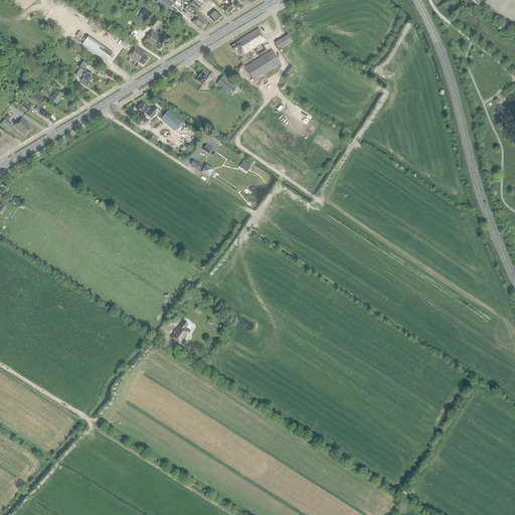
[(165,0),(157,0),(155,3),(168,11),(172,5),(165,0)]
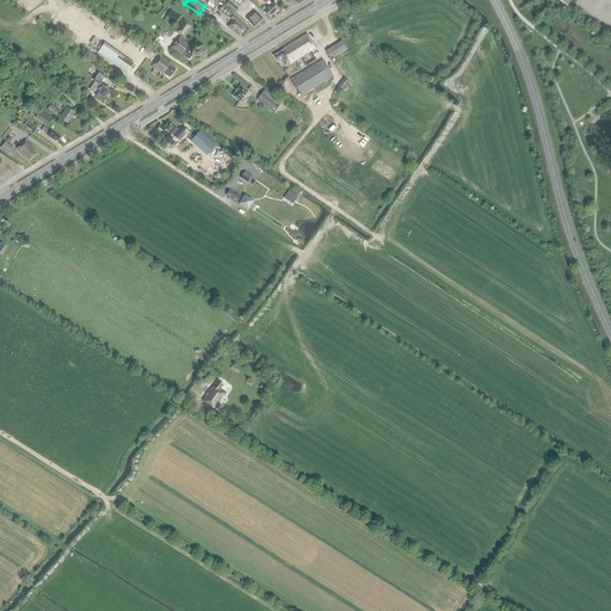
[(235,12),(238,8),(229,1),(226,5),(235,12)]
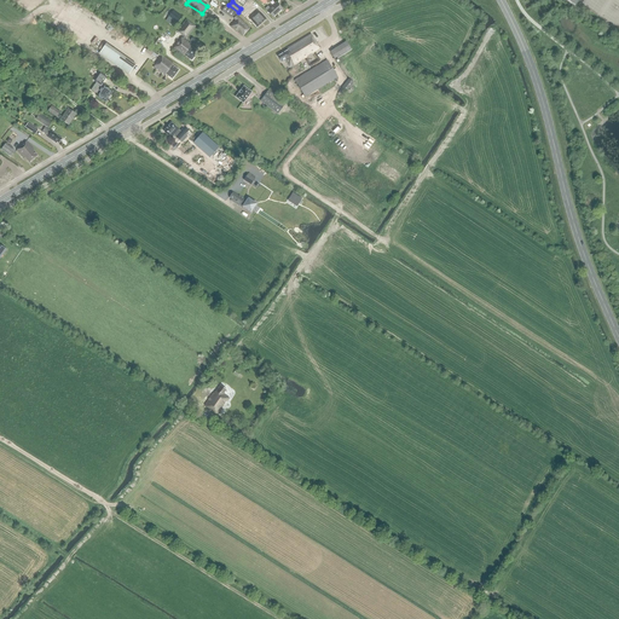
[(267,6),(265,9),(267,11),(272,18),(282,10),(276,3),(270,9),(267,6)]
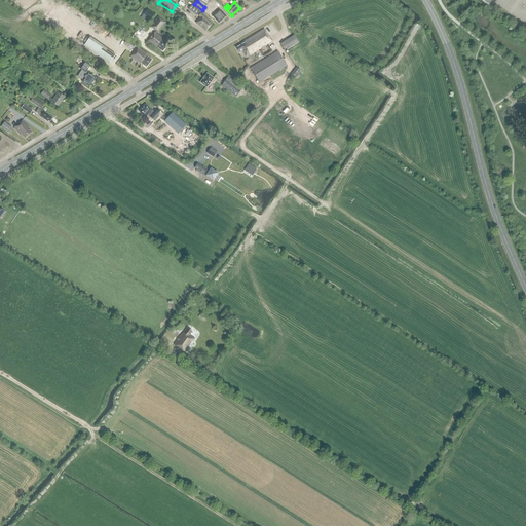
[(196,15),(199,12),(199,11),(200,10),(192,4),(188,8),(196,15)]
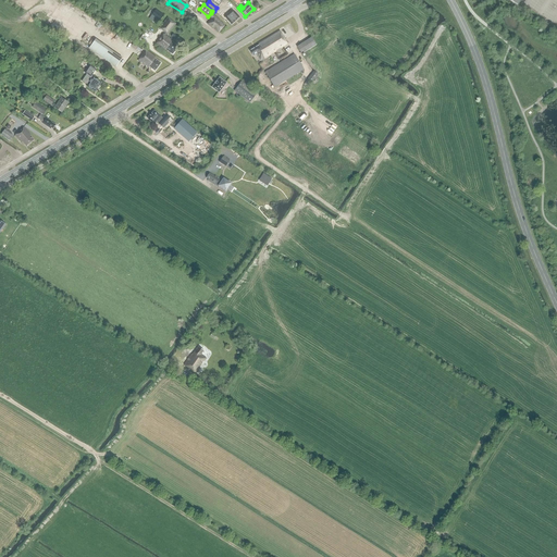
[(157,24),(163,15),(156,10),(149,19),(157,24)]
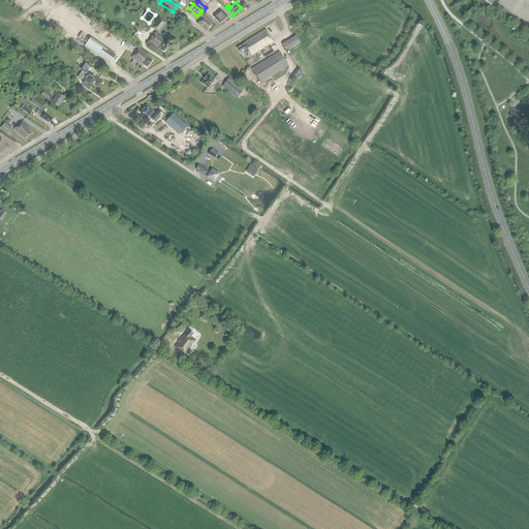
[(217,12),(216,14),(213,18),(214,19),(216,19),(219,23),(226,17),(220,9),(217,12)]
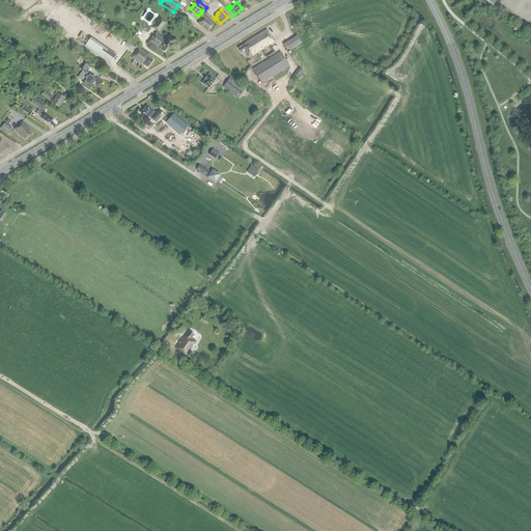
[(208,21),(210,21),(202,15),(200,16),(202,18),(198,23),(203,27),(208,31),(214,25),(208,21)]
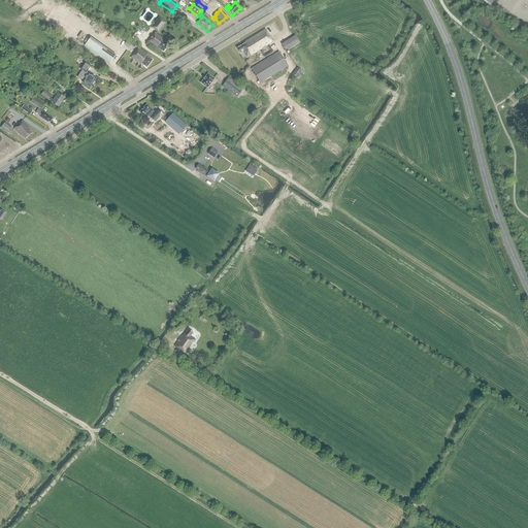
[(166,23),(159,17),(151,27),(157,31),(156,32),(157,33),(158,32),(159,33),(166,23)]
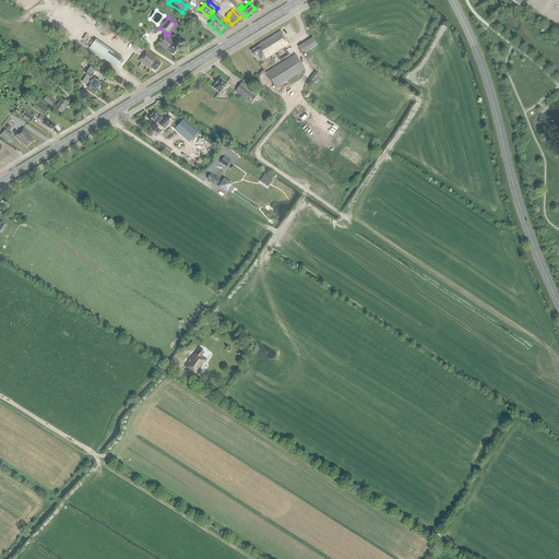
[(260,45),(250,51),(253,57),(258,55),(261,61),(266,58),(280,50),(289,45),(281,31),(259,44),(260,45)]
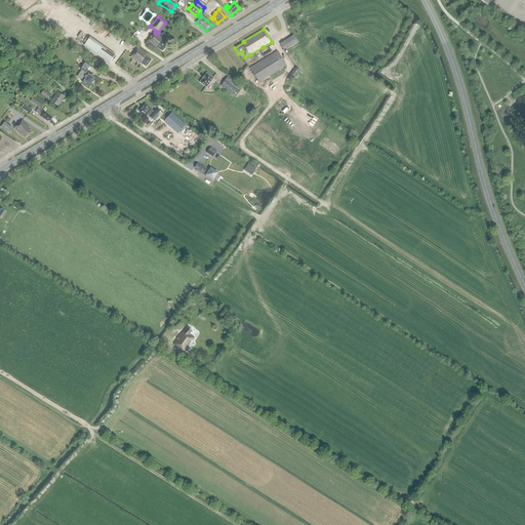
[(168,44),(165,41),(166,39),(163,37),(163,38),(156,33),(155,32),(154,32),(147,42),(155,48),(156,47),(162,51),(168,44)]
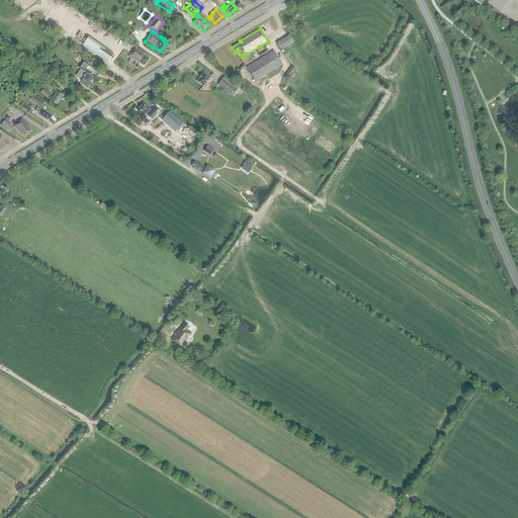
[(293,41),(289,34),(275,44),(280,50),(293,41)]
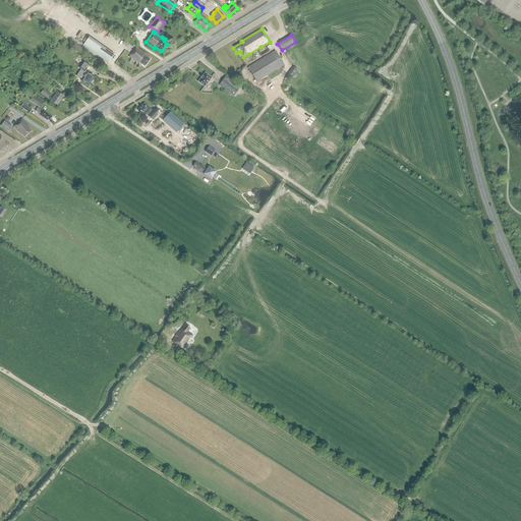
[(108,62),(114,53),(88,36),(81,45),(108,62)]
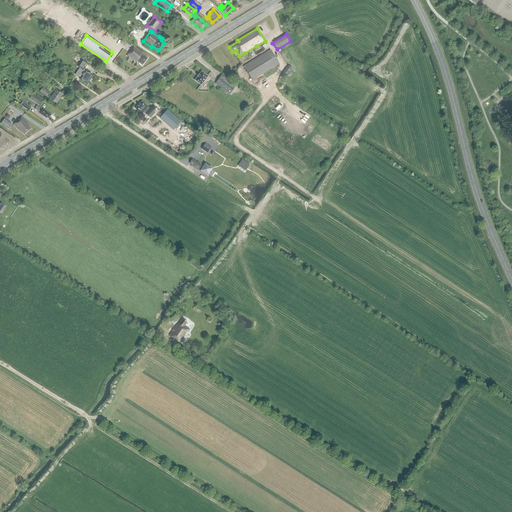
[(143,53),(134,46),(127,56),(136,62),(137,61),(142,65),(148,58),(142,54),(143,53)]
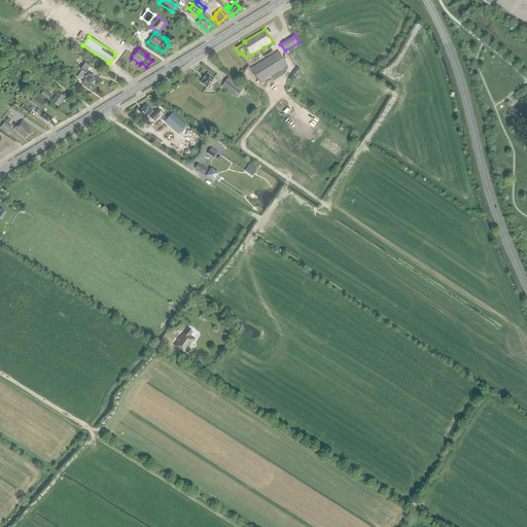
[(278,51),(250,68),(259,83),(287,66),(278,51)]
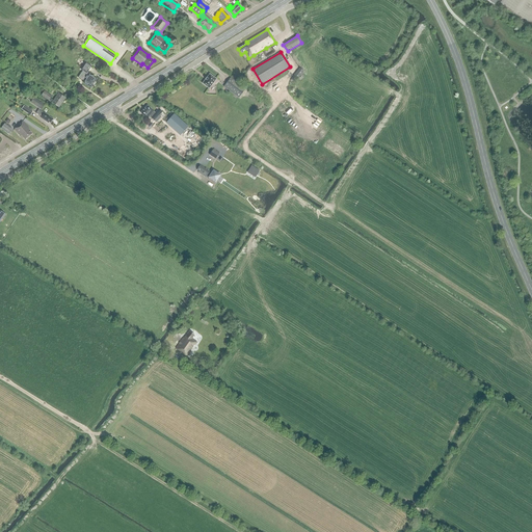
[(87,73),(91,67),(85,62),(81,70),(83,71),(78,77),(83,81),(82,82),(90,87),(97,79),(88,73),(88,74),(87,73)]
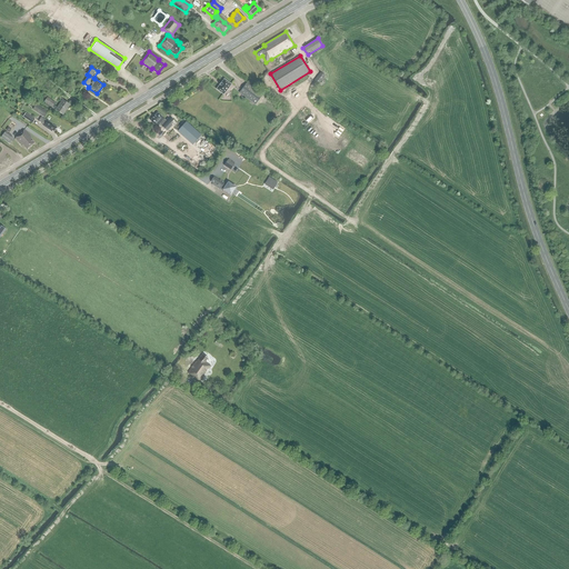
[(325,76),(320,72),(313,81),(318,85),(325,76)]
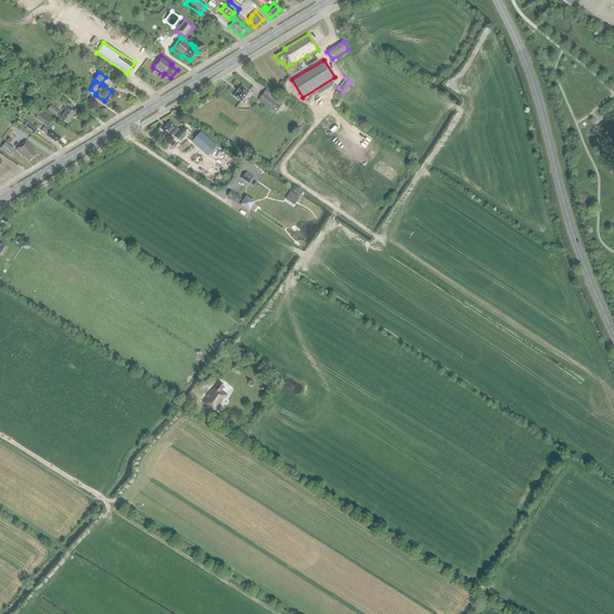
[(241,102),(250,91),(241,85),(239,90),(238,89),(236,91),(236,92),(234,96),(241,102)]
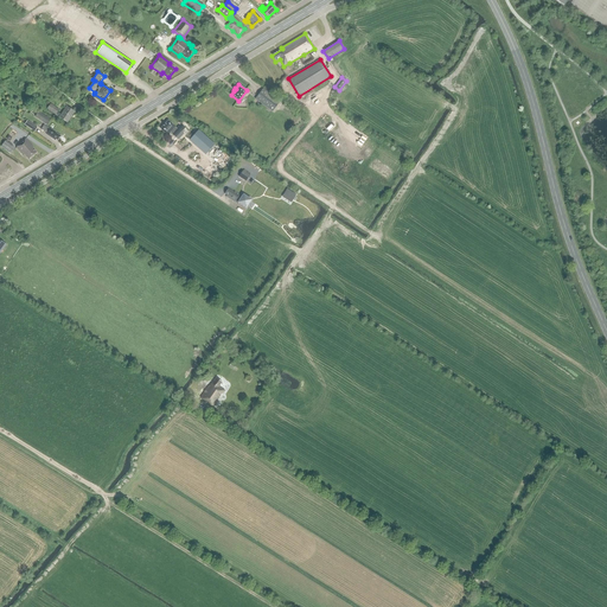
[(255,98),(272,112),(280,101),(262,89),(255,98)]
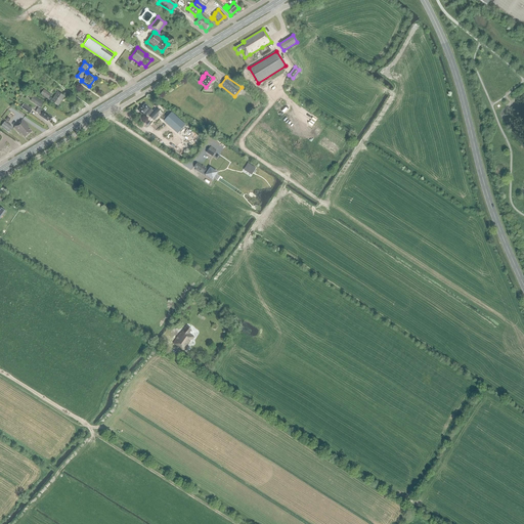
[(64,96),(57,92),(52,99),(49,96),(50,94),(43,89),(41,94),(48,99),(48,98),(51,100),(51,101),(57,105),(64,96)]
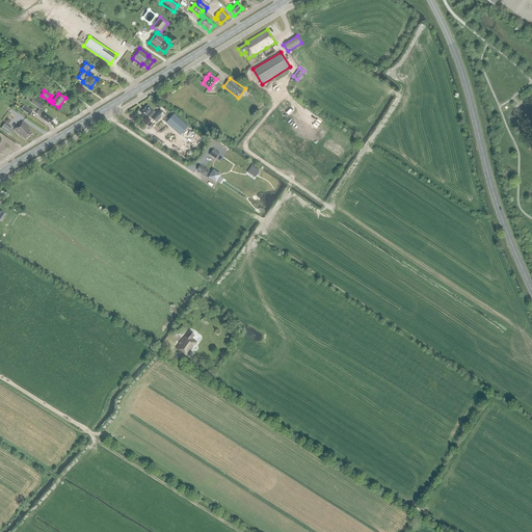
[(33,97),(30,102),(42,109),(45,104),(33,97)]
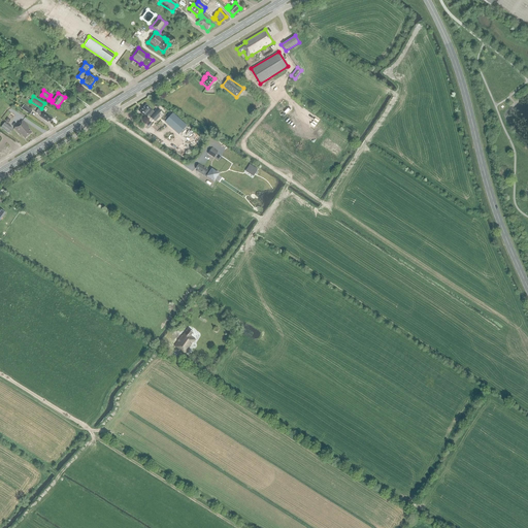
[(27,107),(26,107),(23,105),(22,108),(25,110),(24,110),(29,113),(31,110),(27,107)]
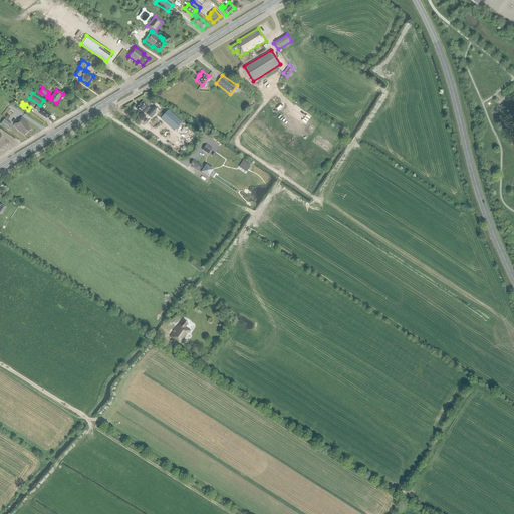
[(147,105),(142,102),(136,109),(140,112),(142,114),(145,112),(146,113),(149,116),(157,108),(153,105),(150,109),(149,107),(147,105)]
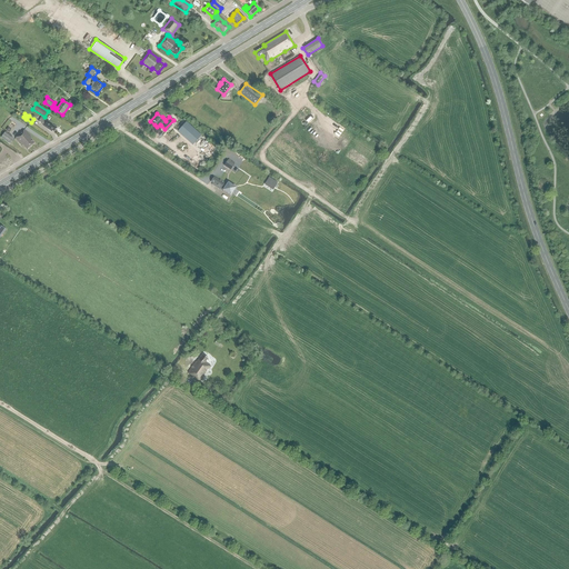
[(48,120),(47,121),(41,117),(38,121),(42,123),(42,122),(46,123),(43,126),(51,131),(52,130),(53,131),(57,128),(52,125),(52,123),(48,120)]
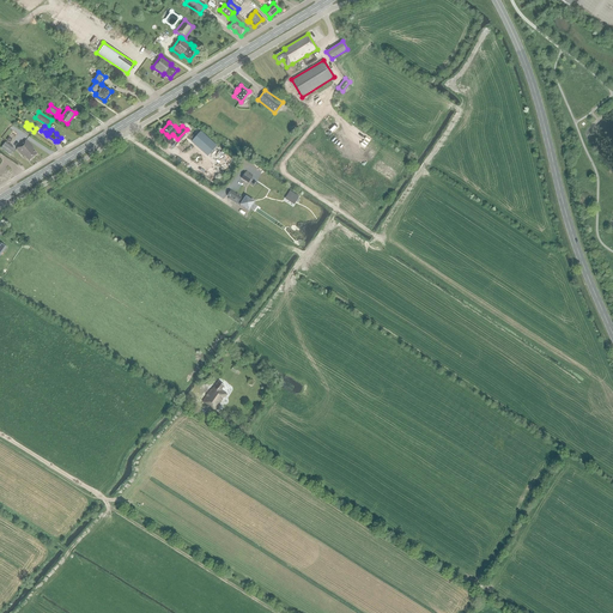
[(193,139),(210,153),(217,145),(201,131),(193,139)]
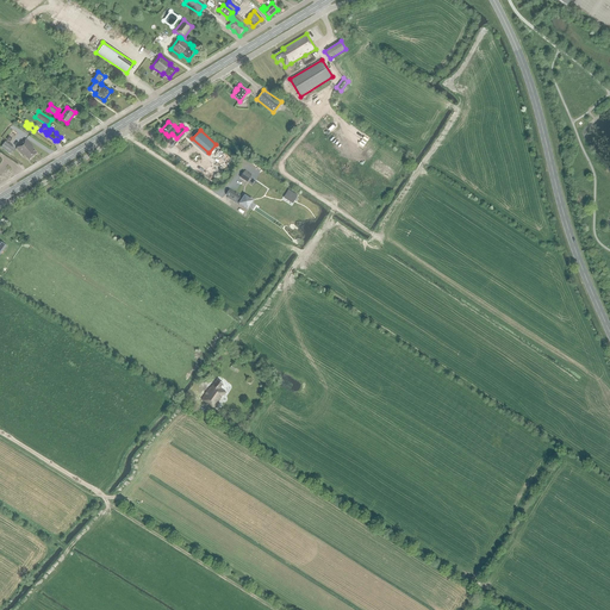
[(29,160),(36,154),(32,149),(33,148),(26,139),(16,148),(23,156),(25,155),(29,160)]
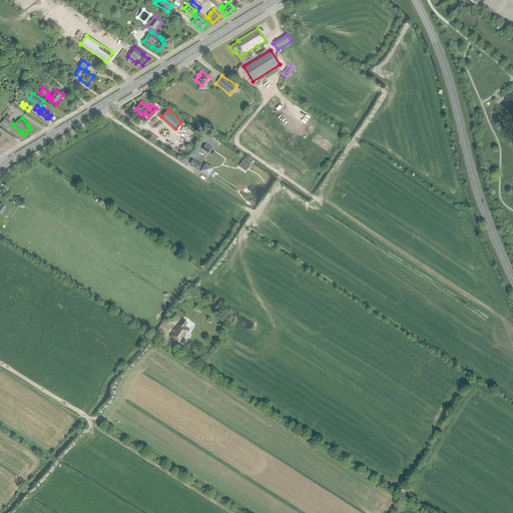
[(11,123),(4,118),(1,124),(7,129),(11,123)]
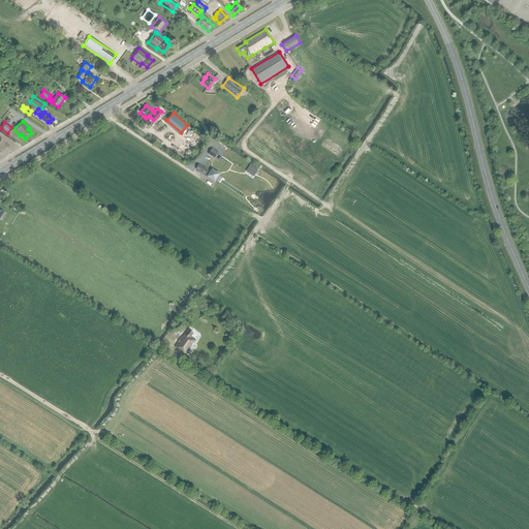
[(217,153),(211,149),(208,154),(214,158),(217,153)]
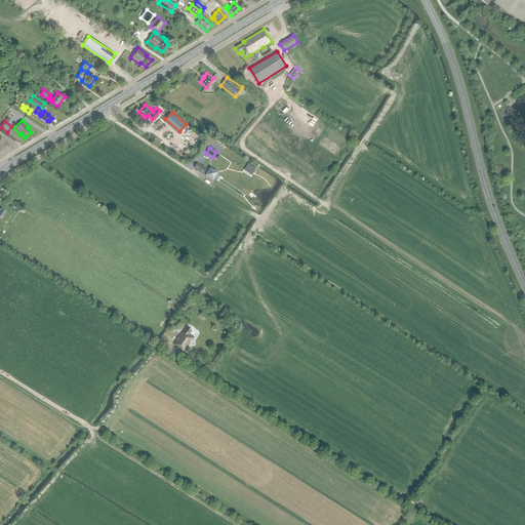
[(210,168),(208,171),(206,170),(207,168),(203,166),(202,166),(197,163),(194,167),(196,169),(196,170),(202,174),(203,174),(205,175),(206,175),(212,179),(216,173),(210,168)]
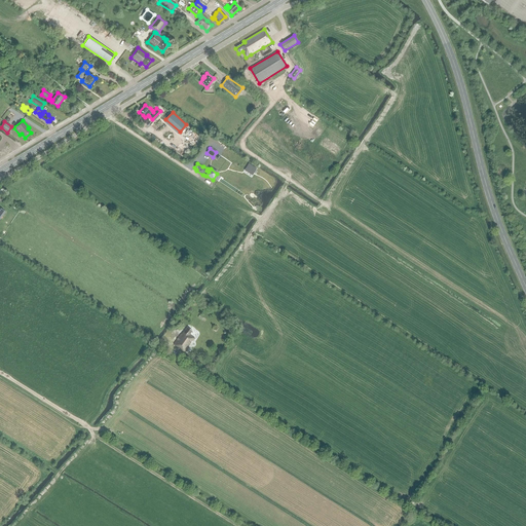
[(253,174),(256,168),(249,164),(246,170),(253,174)]
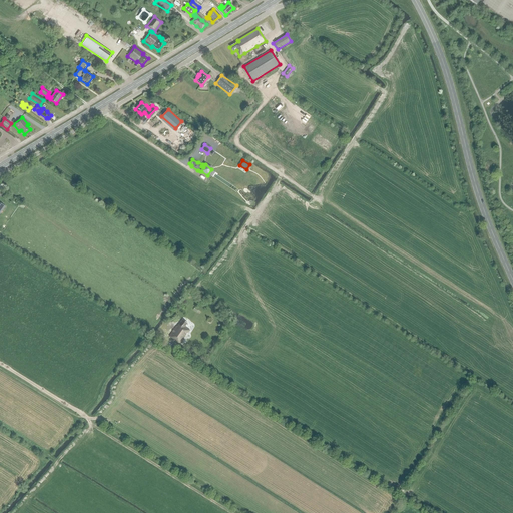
[(177,327),(176,326),(169,336),(180,344),(184,339),(183,338),(187,332),(188,333),(190,331),(185,327),(187,323),(182,320),(177,327)]
